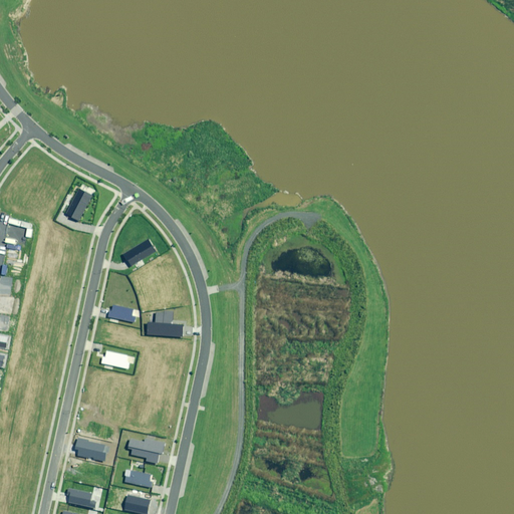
[(79,189),(65,214),(78,221),(91,196),(79,189)]
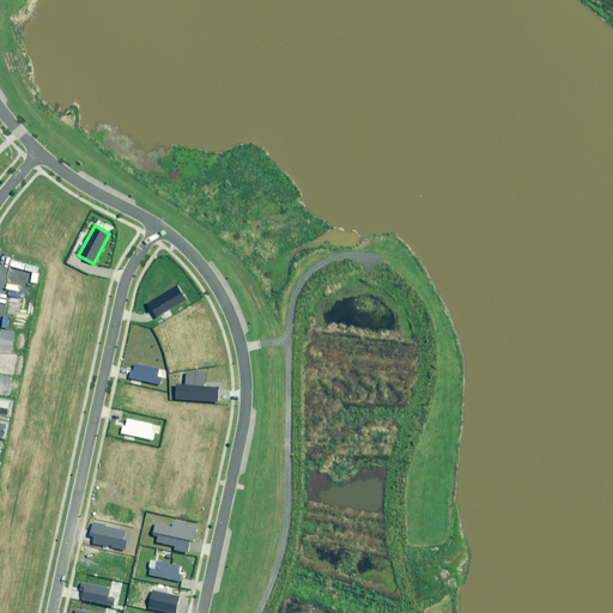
[(177,286),(146,304),(156,319),(186,299),(177,286)]
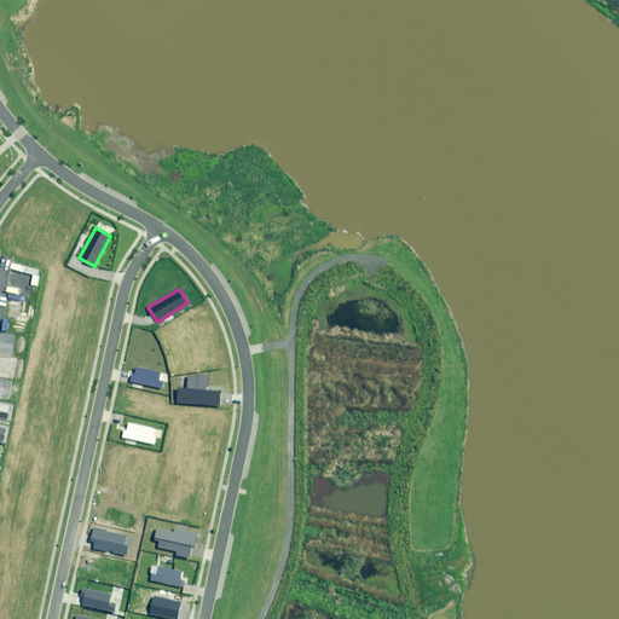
[(134,366),(131,382),(161,389),(163,382),(158,381),(161,372),(134,366)]
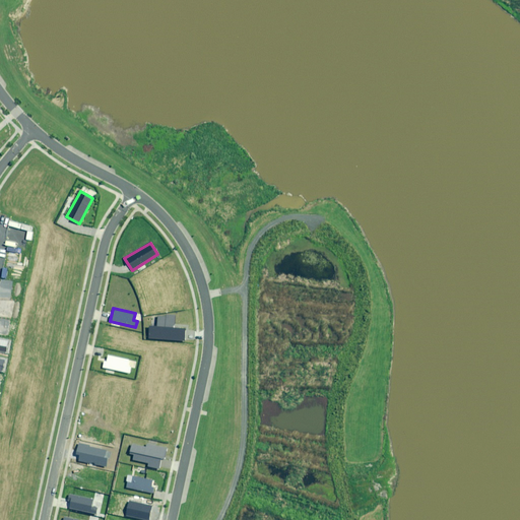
[(150,326),(149,338),(185,341),(186,329),(175,328),(177,315),(158,316),(157,326),(150,326)]
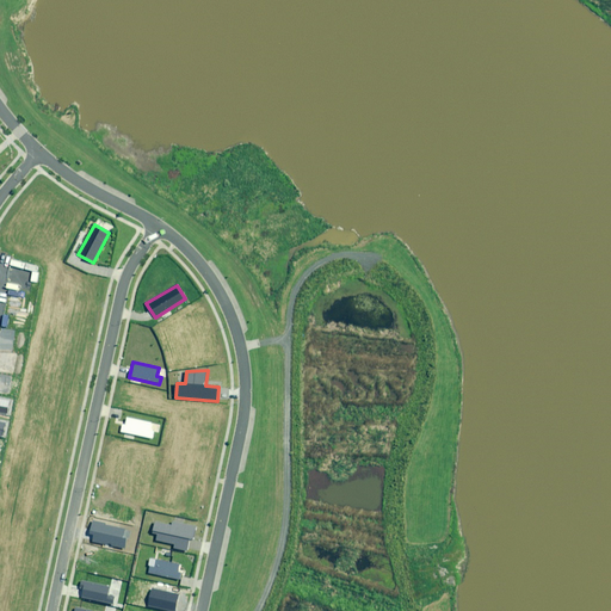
[(11,401),(0,399),(0,412),(7,414),(11,401)]
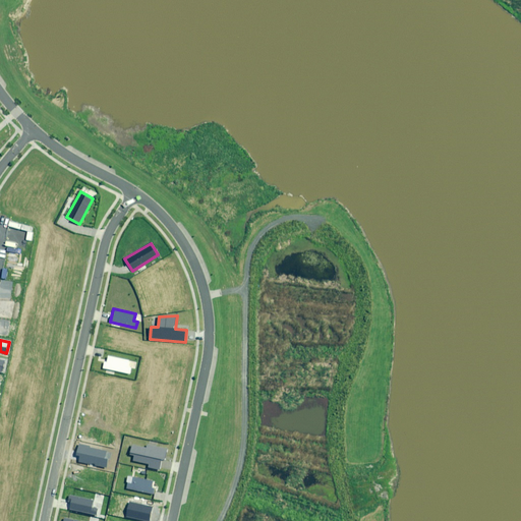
[(104,362),(103,368),(130,374),(131,368),(129,368),(131,360),(108,355),(107,363),(104,362)]
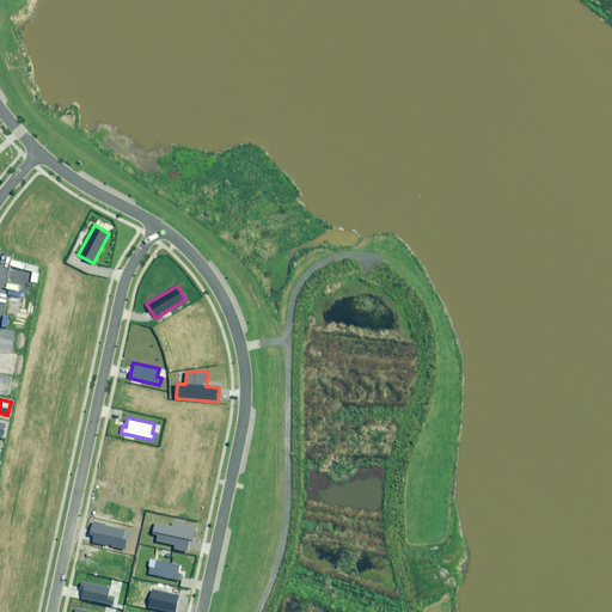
[(129,530),(93,521),(91,536),(95,536),(92,542),(124,549),(129,530)]
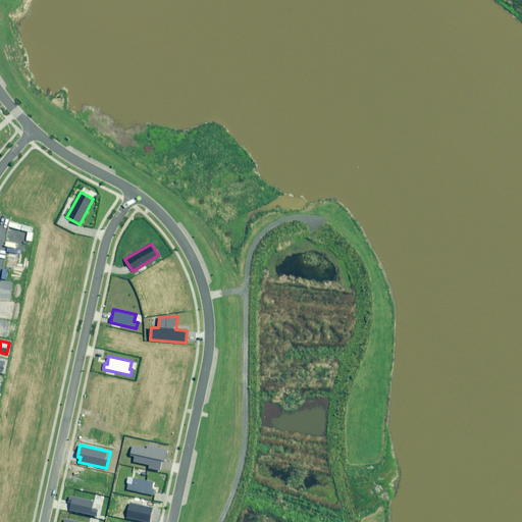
[(147,450),(132,446),(129,455),(135,457),(134,462),(150,465),(149,468),(159,470),(161,461),(164,461),(167,450),(148,446),(147,450)]
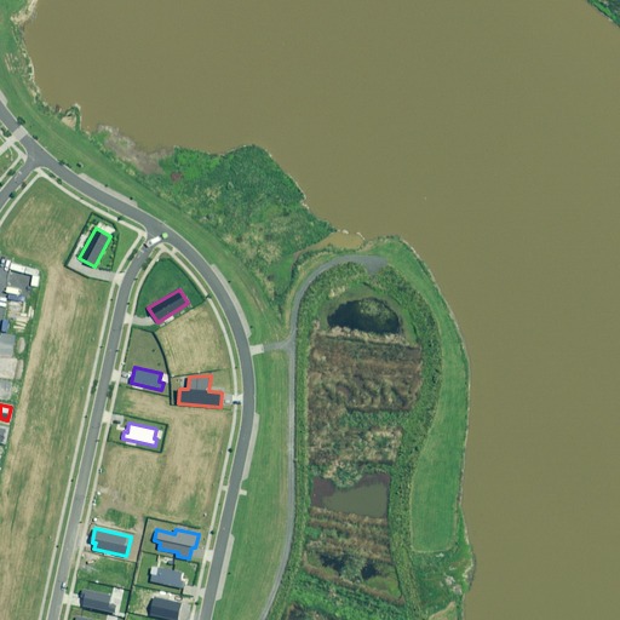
[(153,574),(150,581),(183,589),(184,581),(181,580),(182,572),(159,567),(158,575),(153,574)]
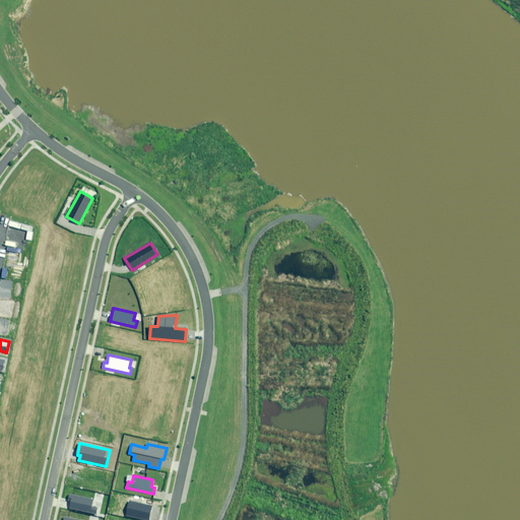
[(92,499),(69,494),(67,501),(70,501),(68,508),(94,514),(95,509),(90,507),(92,499)]
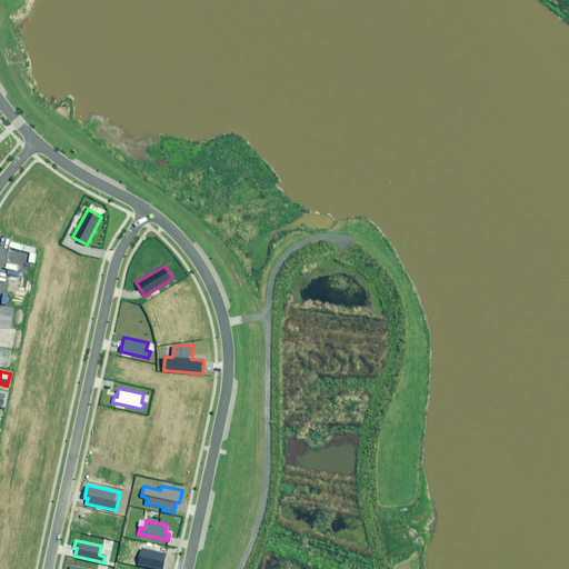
[(162,568),(166,553),(142,548),(139,563),(161,568),(162,568)]
